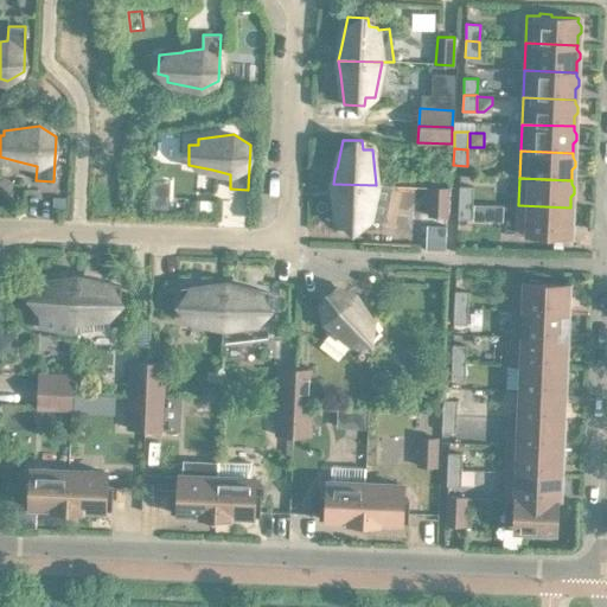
[(376,185),(333,184),(334,198),(336,198),(339,228),(358,229),(360,219),(369,221),(376,185)]
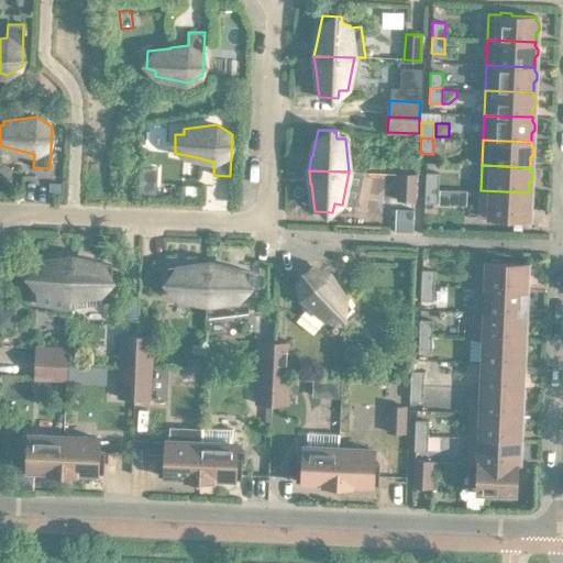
[(426,173),(426,188),(438,188),(439,173),(426,173)]
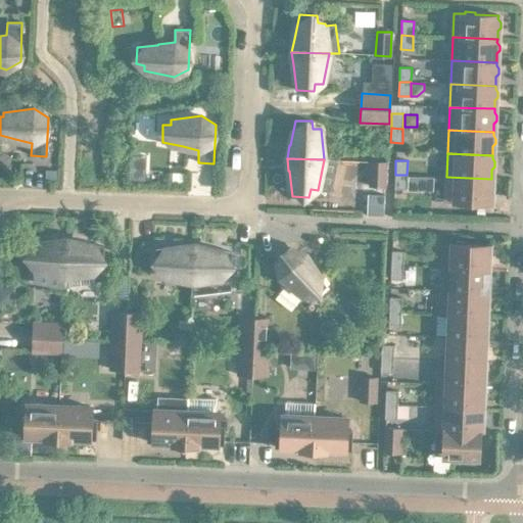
[(370,186),(384,186),(385,162),(371,161),(370,186)]
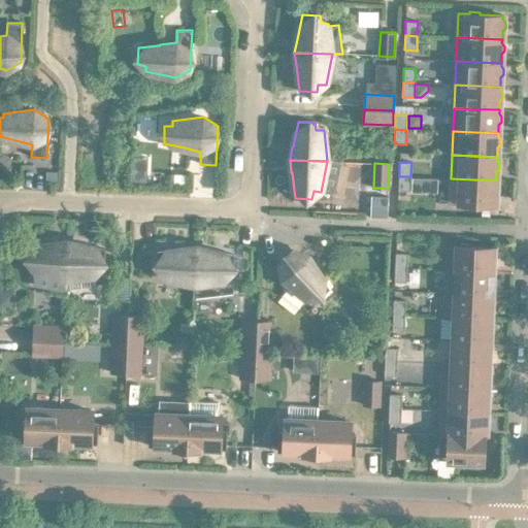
[(46,171),(45,180),(57,180),(57,171),(46,171)]
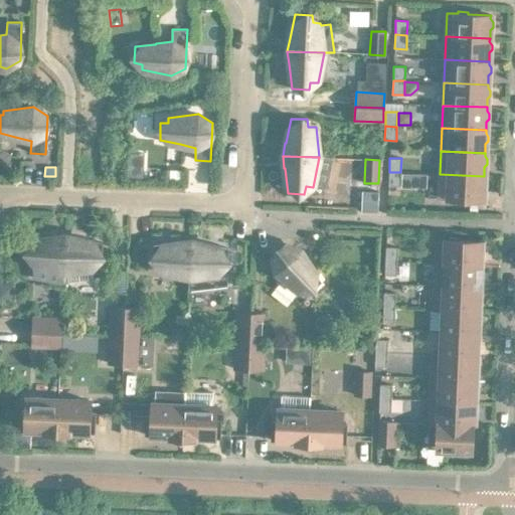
[(169,170),(169,179),(182,179),(182,170),(169,170)]
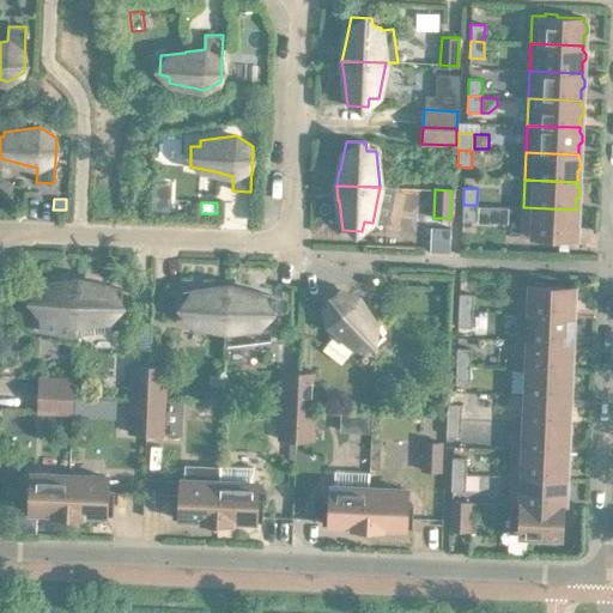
[(477,205),(463,205),(462,222),(477,222),(477,205)]
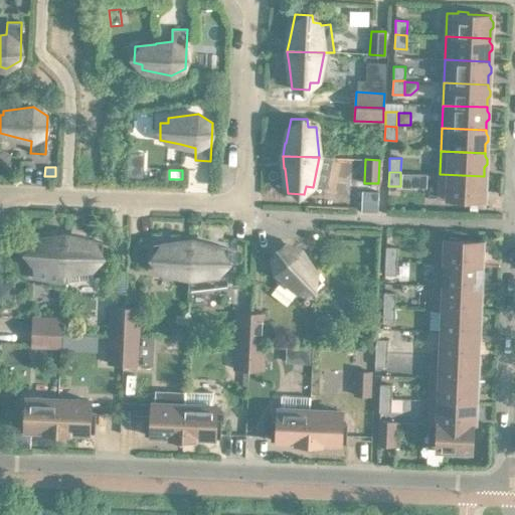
[(484,176),(440,174),(439,198),(450,198),(450,200),(460,201),(460,199),(483,200),(483,190),(486,187),(486,182),(484,179),(484,176)]
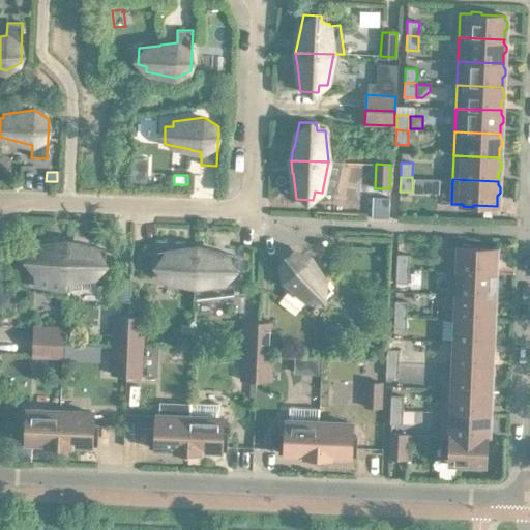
[(65,280),(67,241),(54,243),(28,246),(28,264),(35,265),(34,286),(65,292),(65,290),(65,280)]
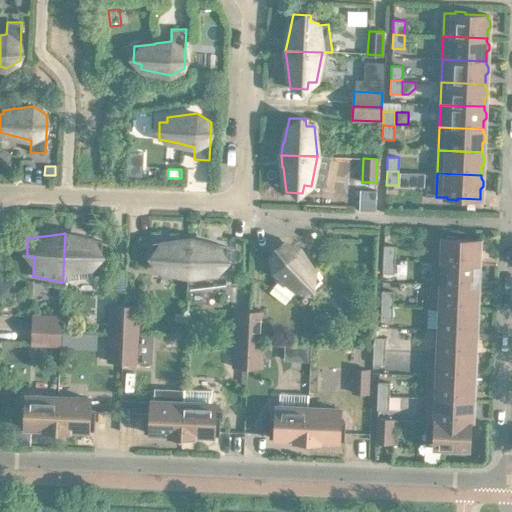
[(77,236),(65,233),(63,270),(63,280),(92,277),(93,267),(94,259),(93,259),(101,258),(102,242),(77,236)]
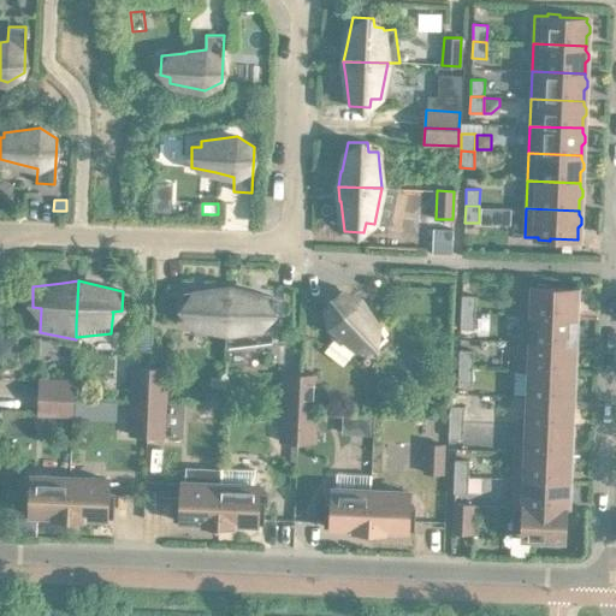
[(522,286),(521,314),(574,317),(574,307),(578,303),(578,297),(575,294),(575,289),(549,288),(549,285),(537,284),(535,286),(522,286)]
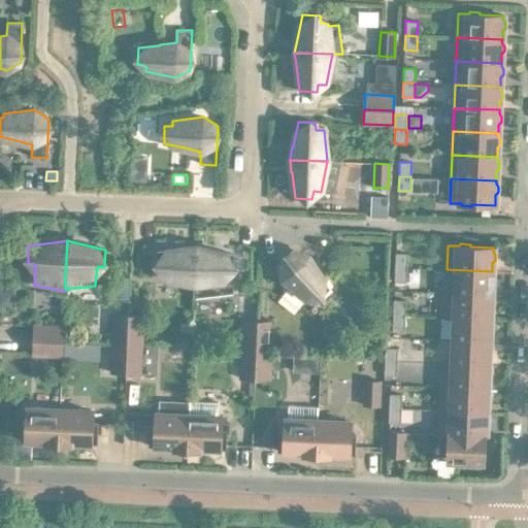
[(164,277),(193,284),(194,285),(196,246),(183,248),(183,249),(157,252),(157,268),(164,270),(164,277)]
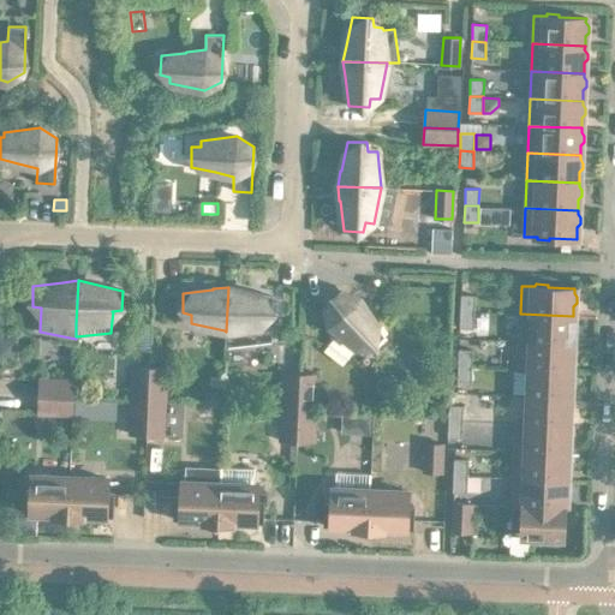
[(226,332),(225,330),(224,347),(270,341),(272,316),(273,297),(243,291),(243,290),(228,287),(226,332)]
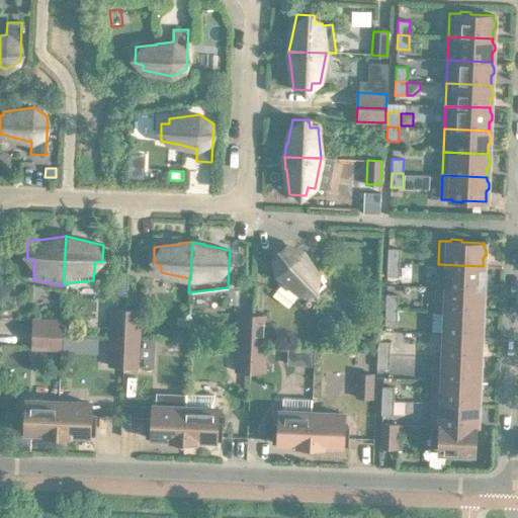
[(301,292),(305,289),(305,288),(311,294),(323,283),(309,262),(310,262),(303,251),(287,246),(274,258),(277,274),(301,292)]
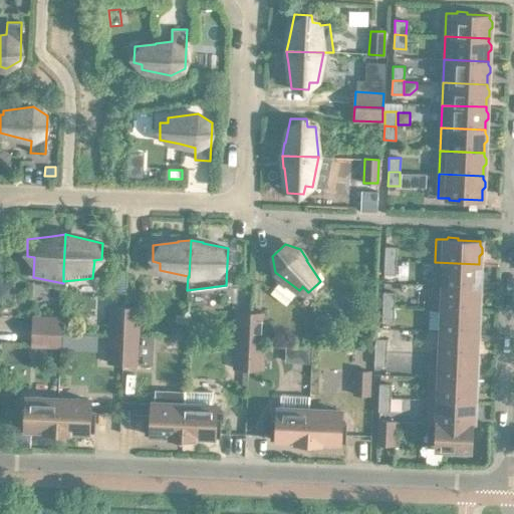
[(384,246),(384,260),(396,261),(397,247),(384,246)]
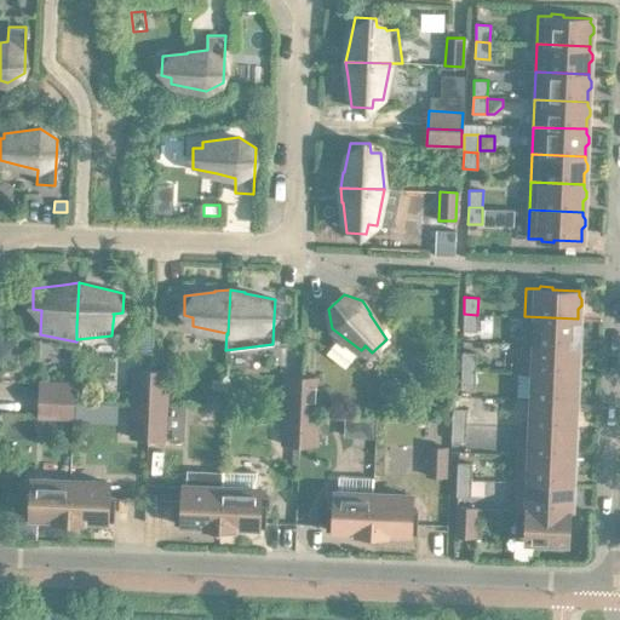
[(477,315),(464,314),(463,331),(477,332),(477,315)]
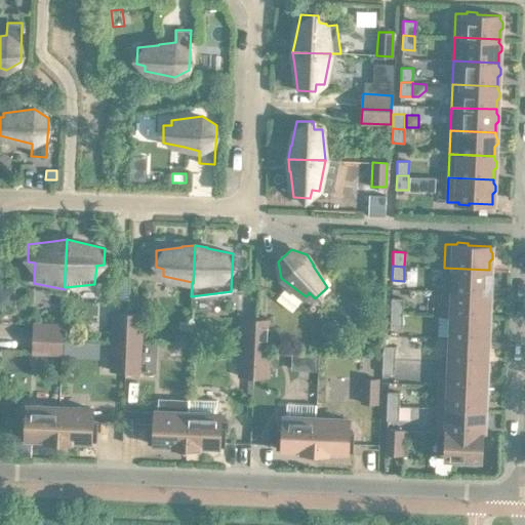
[(444,268),(443,291),(488,293),(488,285),(491,281),(491,277),(489,273),(489,270),(444,268)]
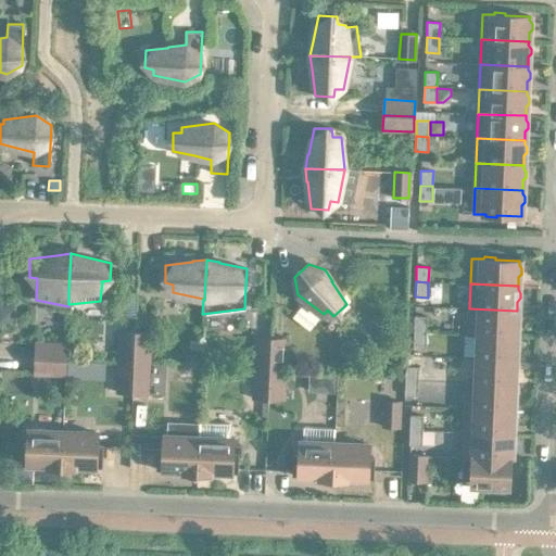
[(0,305),(0,321),(15,323),(15,306),(0,305)]
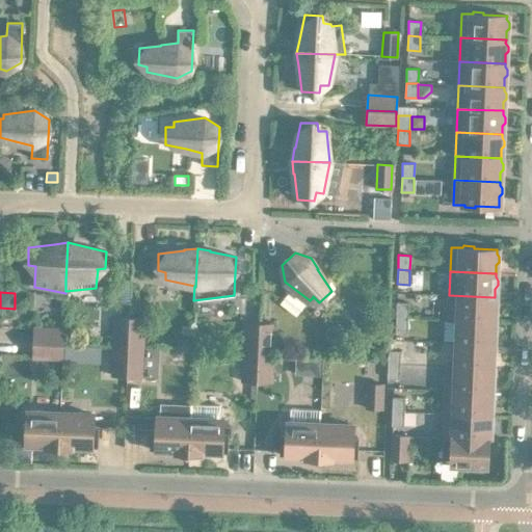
[(448,320),(456,320),(456,319),(494,321),(494,312),(497,309),(497,303),(495,300),(495,297),(449,295),(448,320)]
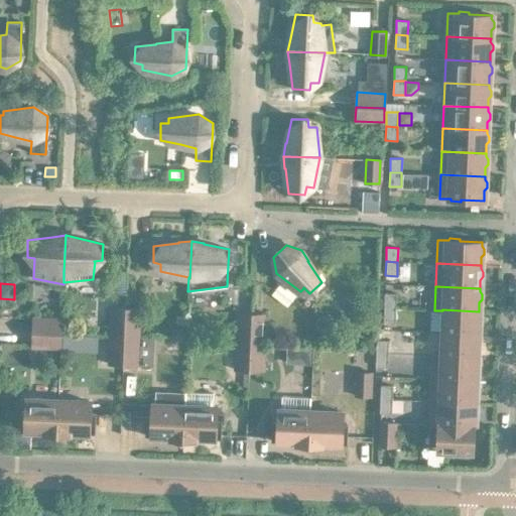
[(385,293),(384,306),(396,307),(396,293),(385,293)]
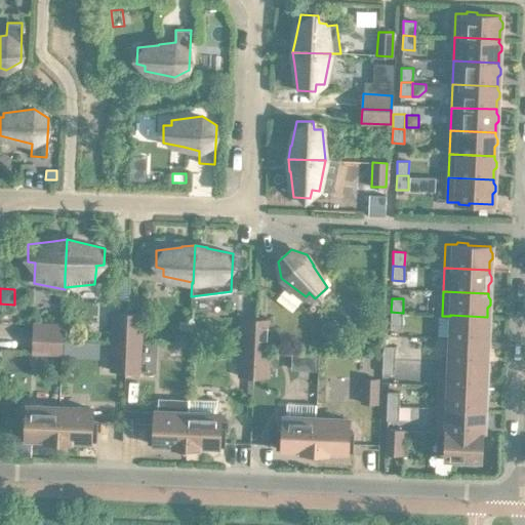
[(368,306),(368,317),(379,317),(380,306),(368,306)]
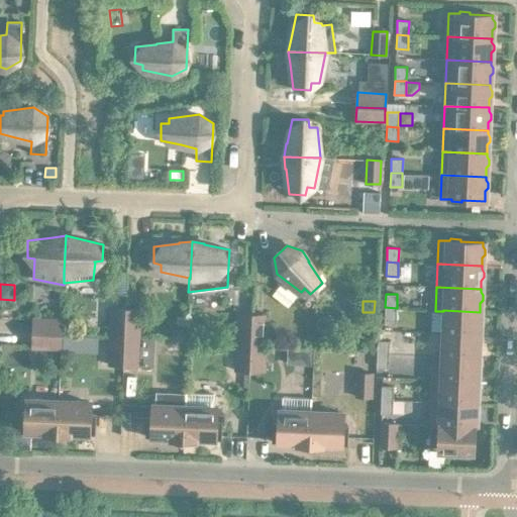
[(397,308),(385,307),(384,321),(396,321),(397,308)]
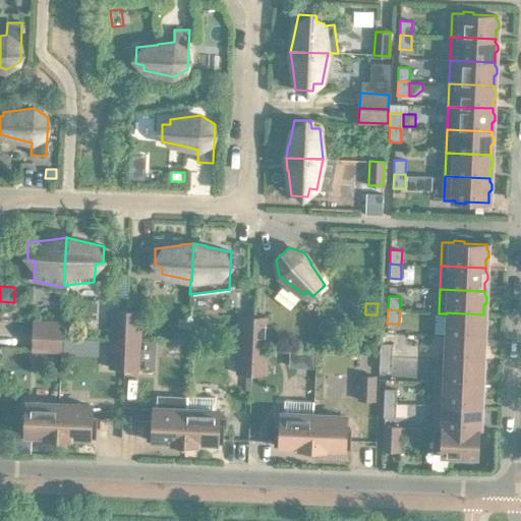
[(112,310),(111,339),(125,340),(126,311),(112,310)]
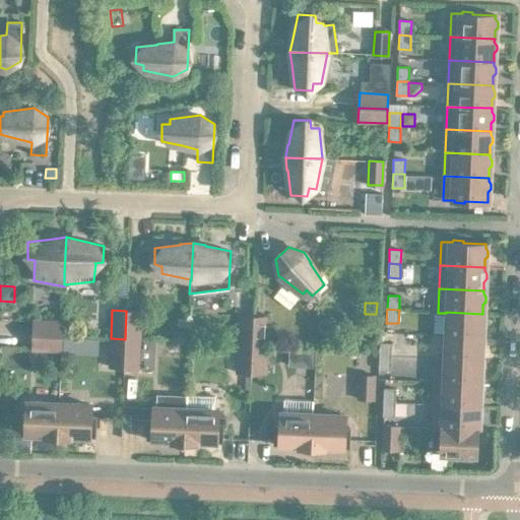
[(126,311),(125,339),(139,339),(140,311),(126,311)]
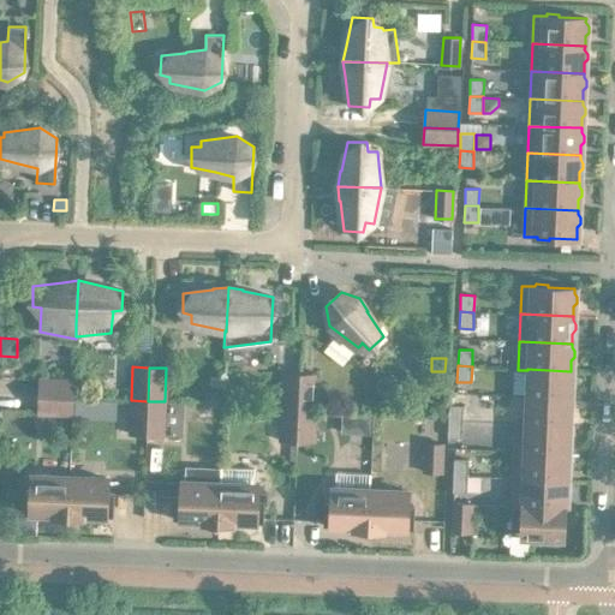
[(527,369),(527,370),(526,396),(569,399),(569,388),(573,384),(573,378),(571,375),(571,371),(527,369)]
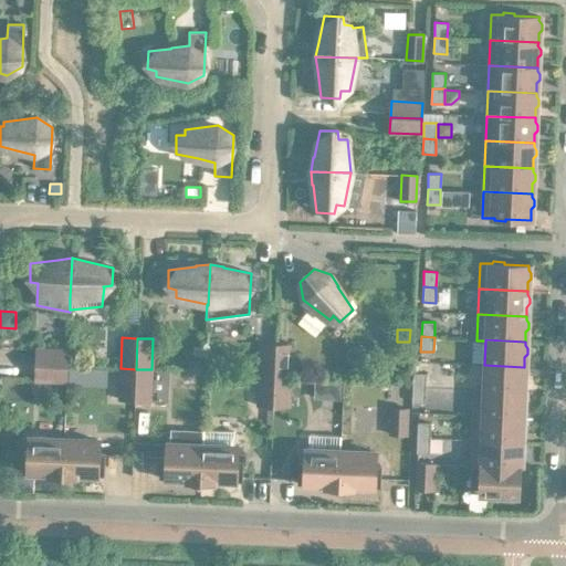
[(260,343),(259,375),(274,375),(275,344),(260,343)]
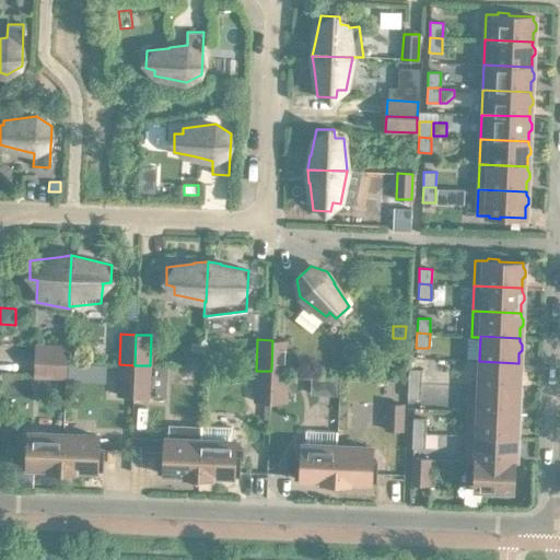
[(272,340),(271,371),(287,372),(289,341),(272,340)]
